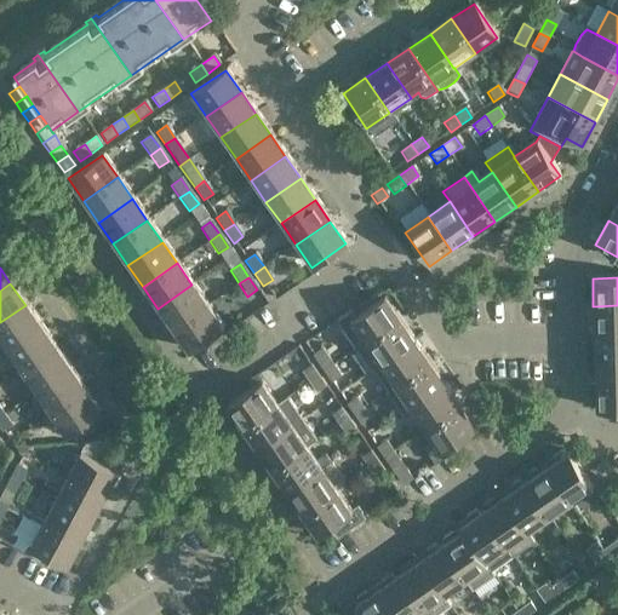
[(207,306),(192,285),(158,309),(172,329),(207,306)]
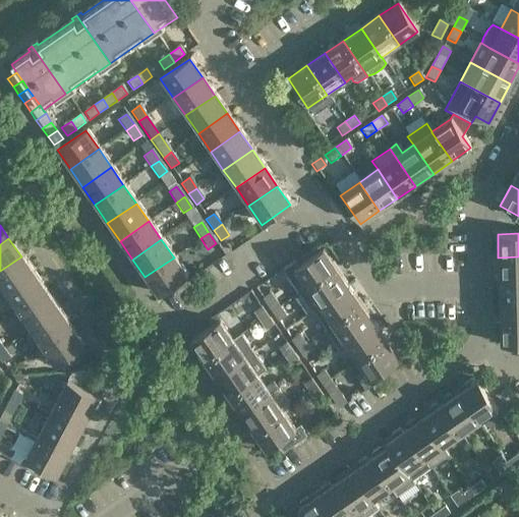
[(297,295),(335,270),(322,250),(298,267),(294,263),(281,272),(297,295)]
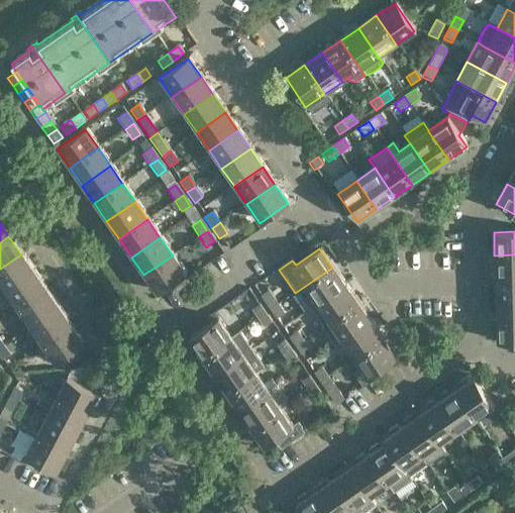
[(0,285),(5,292),(33,272),(21,254),(0,269),(0,285)]
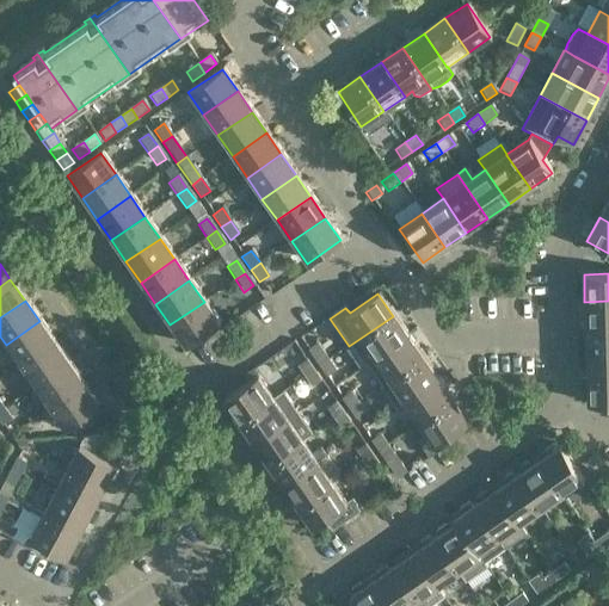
[(608,301),(584,302),(585,327),(608,326),(608,301)]
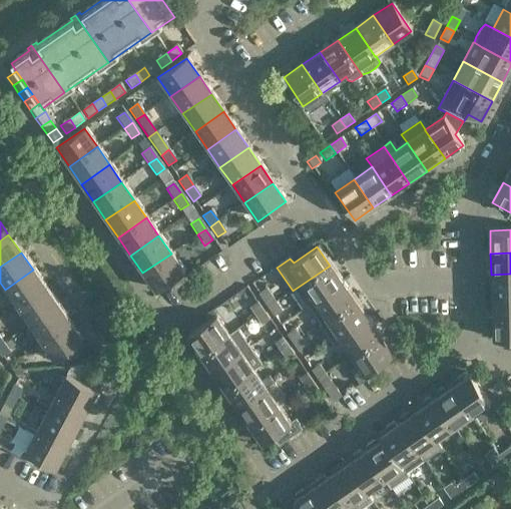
[(183,272),(171,253),(142,273),(155,292),(183,272)]
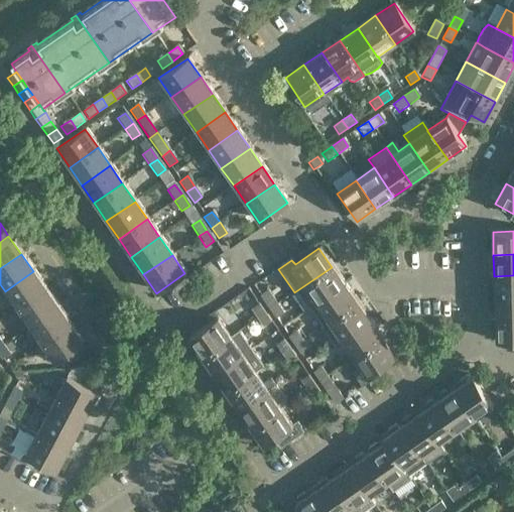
[(309,308),(344,284),(332,267),(294,292),(306,309),(309,308)]
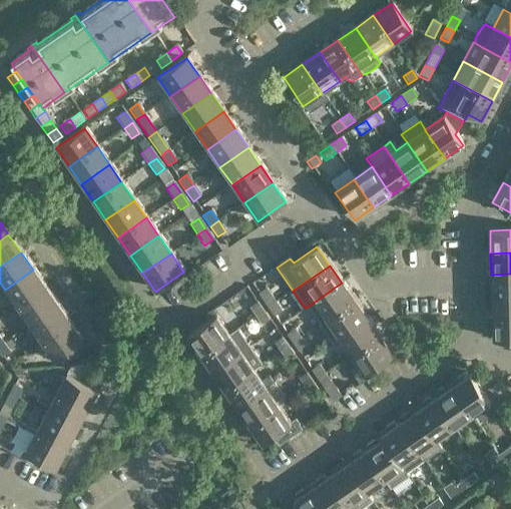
[(5,290),(17,308),(45,288),(33,270),(5,290)]
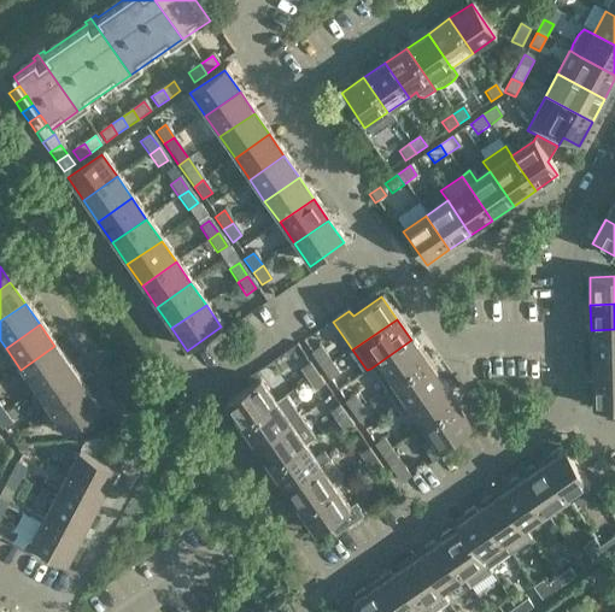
[(614,329),(591,330),(591,357),(614,355),(614,329)]
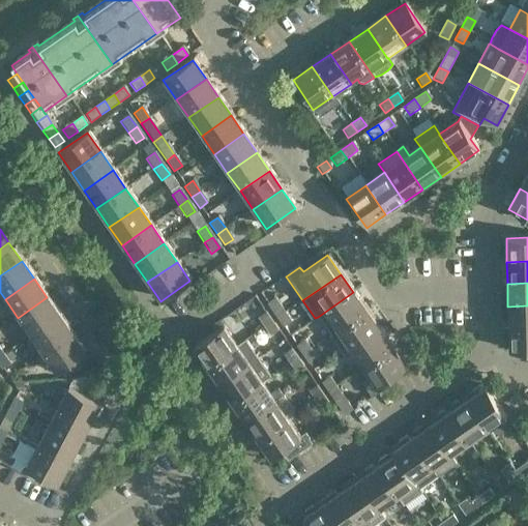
[(353,292),(318,317),(330,335),(367,311),(353,292)]
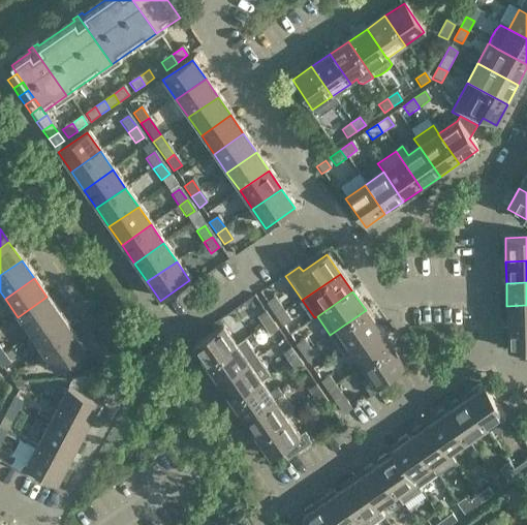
[(18,317),(30,335),(60,315),(47,297),(18,317)]
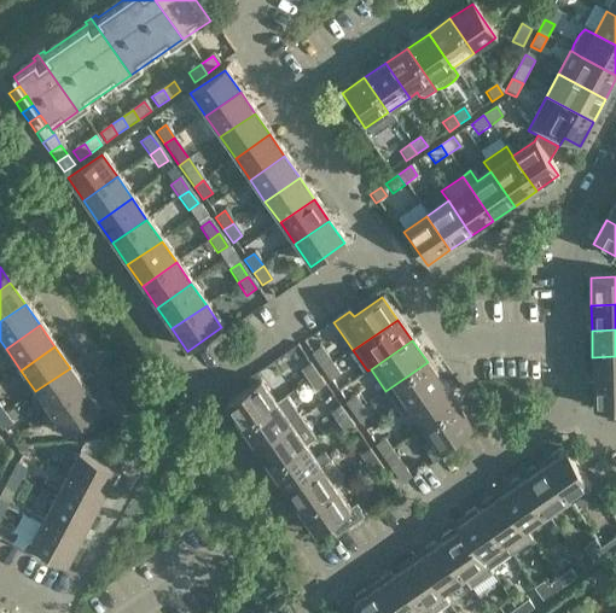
[(323,372),(332,365),(320,348),(311,355),(323,372)]
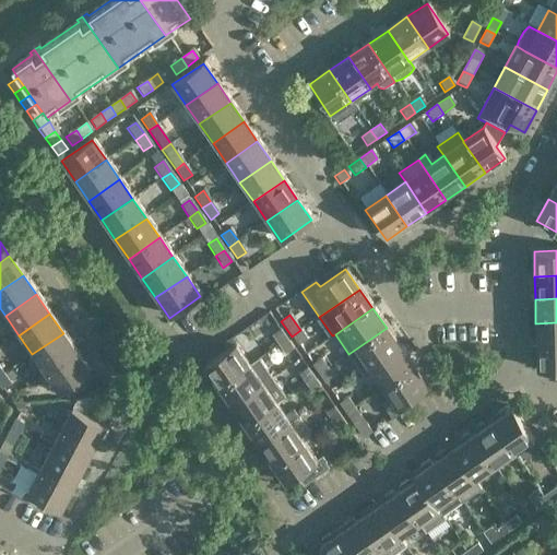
[(556,322),(535,323),(536,346),(556,345),(556,322)]
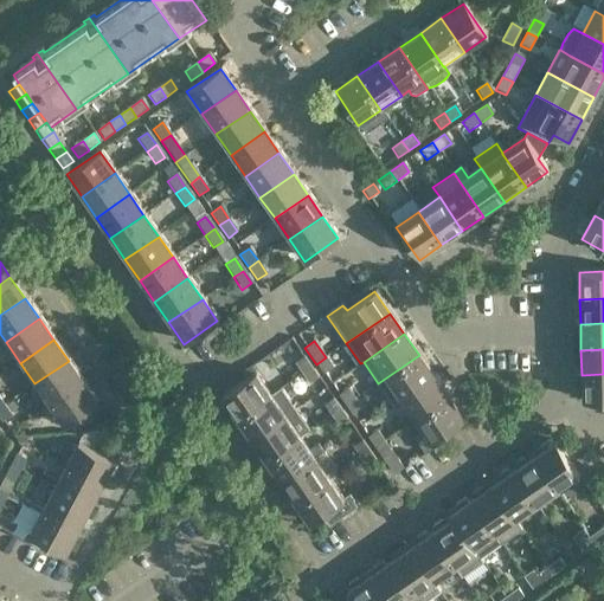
[(390,406),(400,400),(434,376),(419,355),(378,383),(376,385),(390,406)]
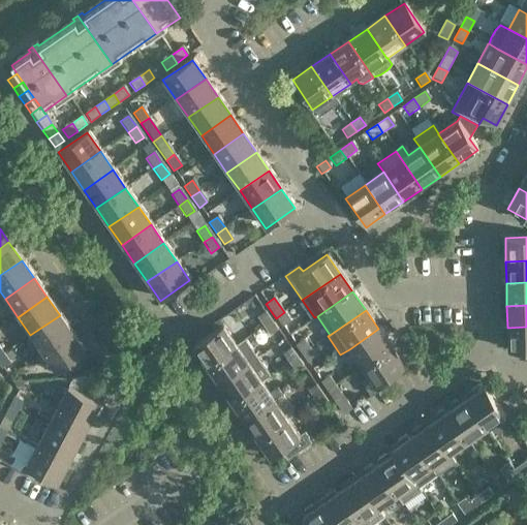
[(262,328),(271,321),(265,312),(256,318),(262,328)]
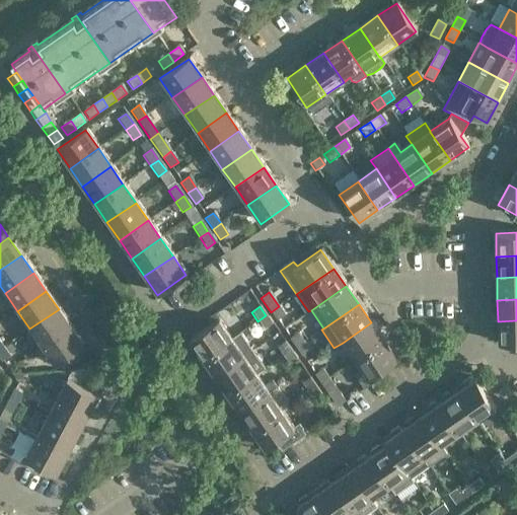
[(279,306),(271,312),(277,321),(285,315),(279,306)]
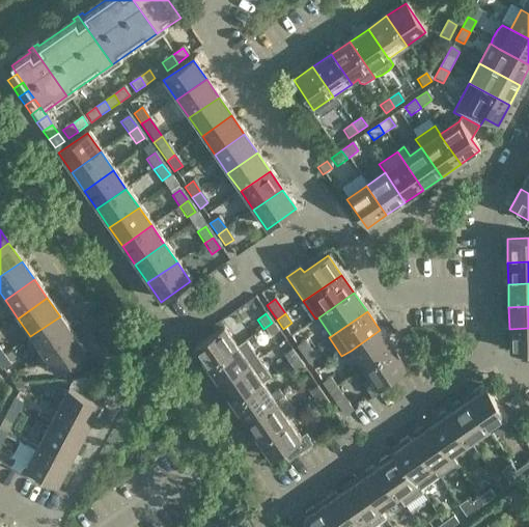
[(30,336),(44,355),(73,335),(60,316),(30,336)]
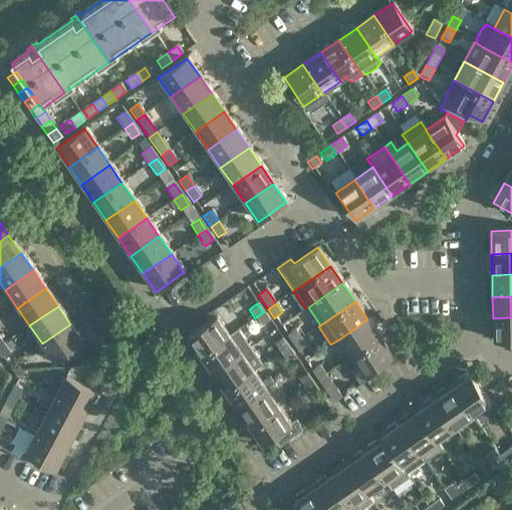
[(204,318),(207,323),(187,337),(200,355),(228,336),(212,312),(204,318)]
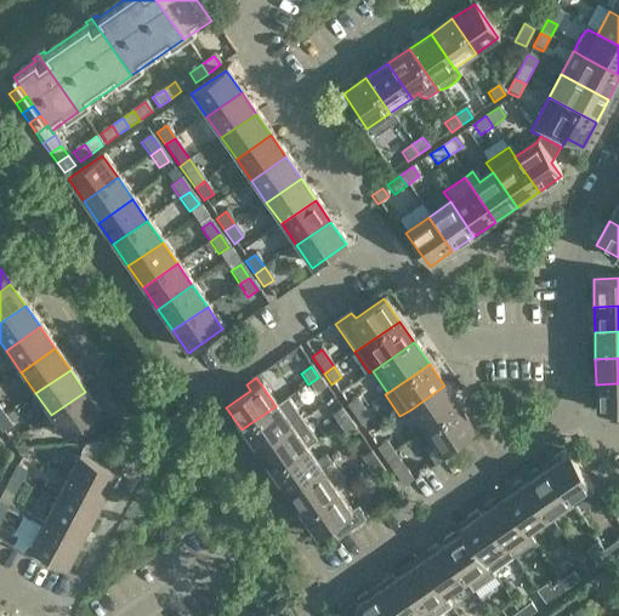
[(318,377),(308,385),(316,395),(325,388),(318,377)]
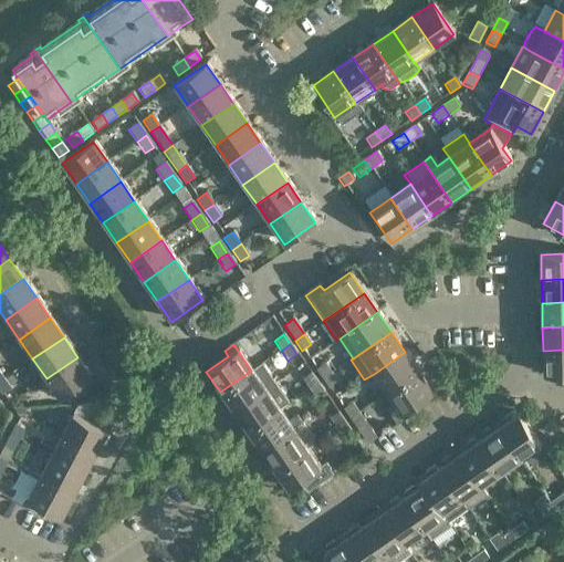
[(563,350),(543,351),(543,376),(563,375),(563,350)]
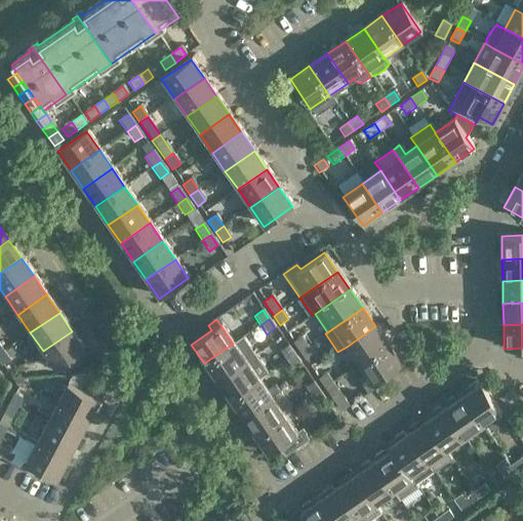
[(388,345),(375,326),(347,347),(359,364),(388,345)]
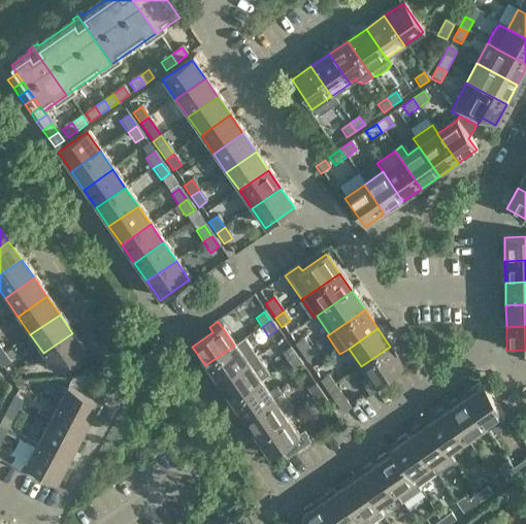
[(75,359),(86,352),(72,333),(43,353),(56,372),(66,365),(71,372),(80,366),(75,359)]
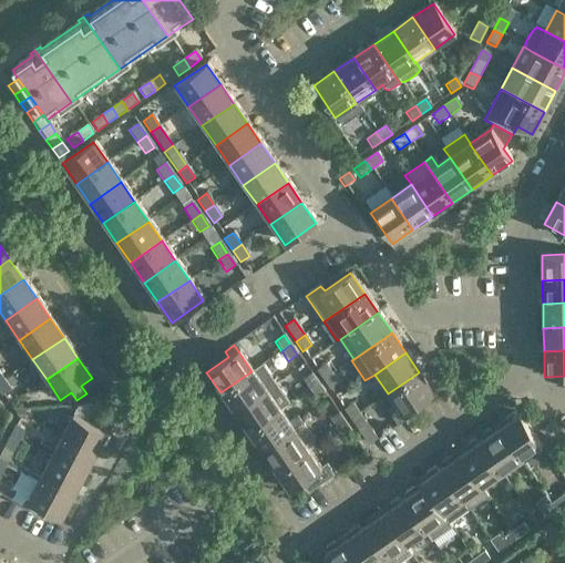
[(234,412),(275,385),(262,365),(252,371),(221,392),(234,412)]
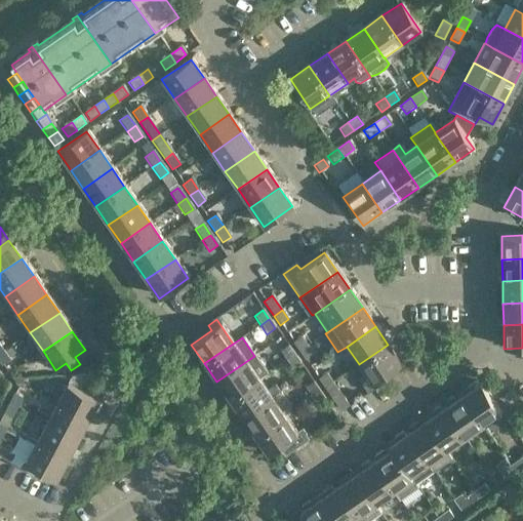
[(298,352),(307,347),(300,337),(292,344),(298,352)]
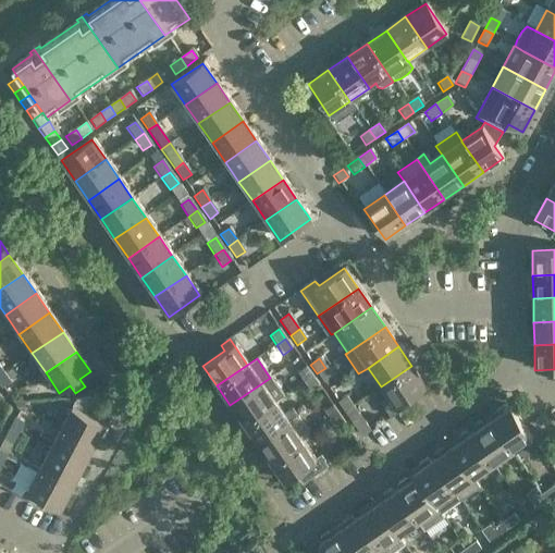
[(426,385),(411,366),(381,386),(387,397),(379,403),(390,418),(406,407),(402,402),(426,385)]
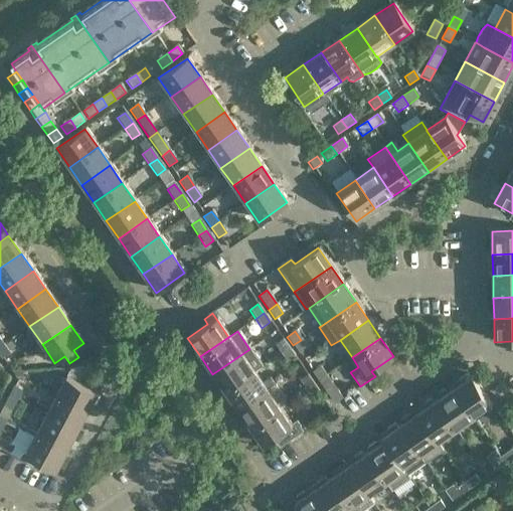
[(281,354),(289,348),(283,340),(274,345),(281,354)]
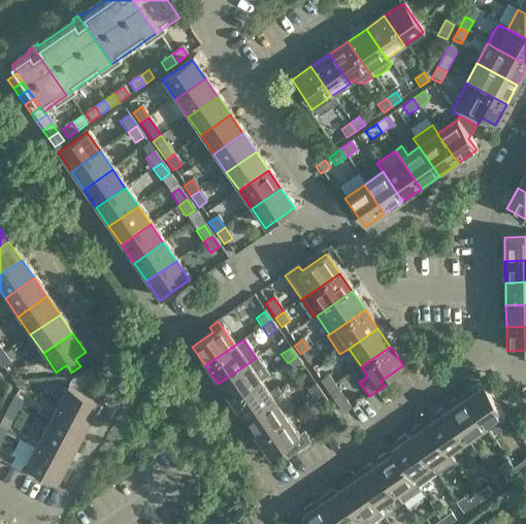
[(308,349),(300,354),(306,363),(315,358),(308,349)]
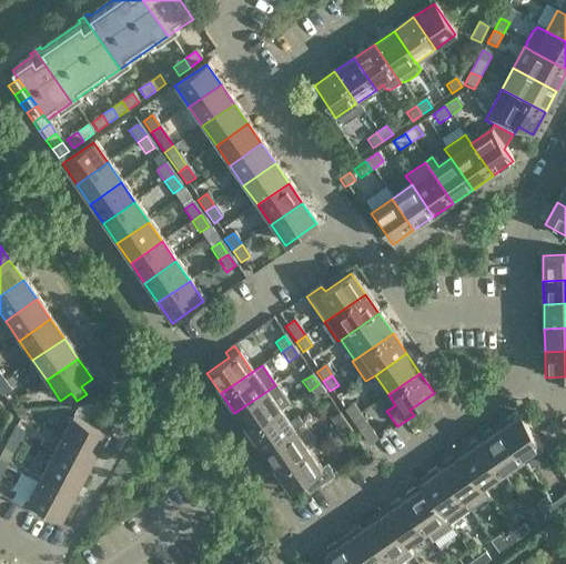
[(0,392),(2,395),(10,391),(3,381),(0,383),(0,392)]
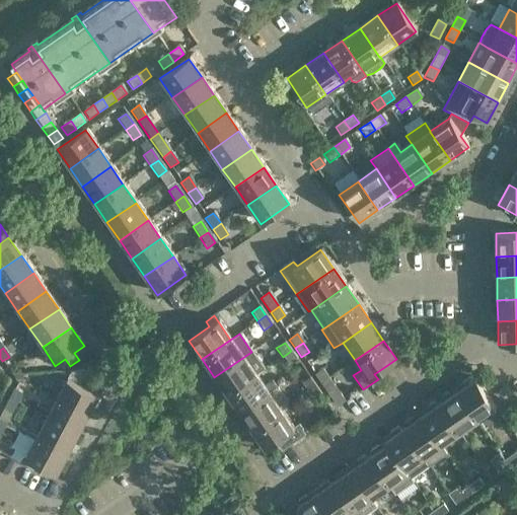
[(291,351),(283,357),(289,366),(297,360),(291,351)]
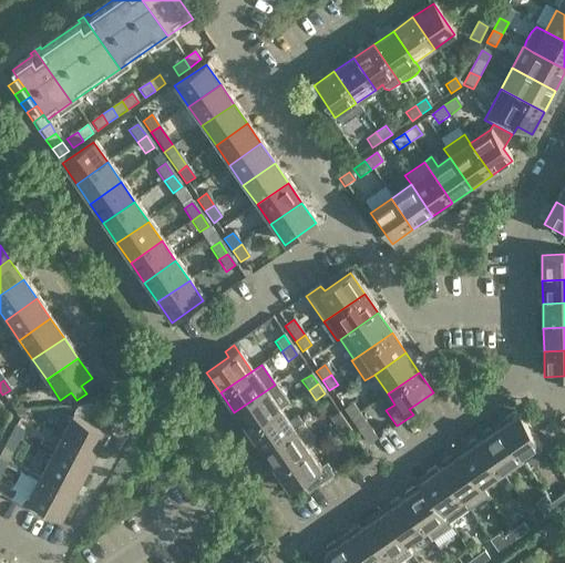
[(275,385),(234,412),(248,432),(279,410),(288,405),(275,385)]
